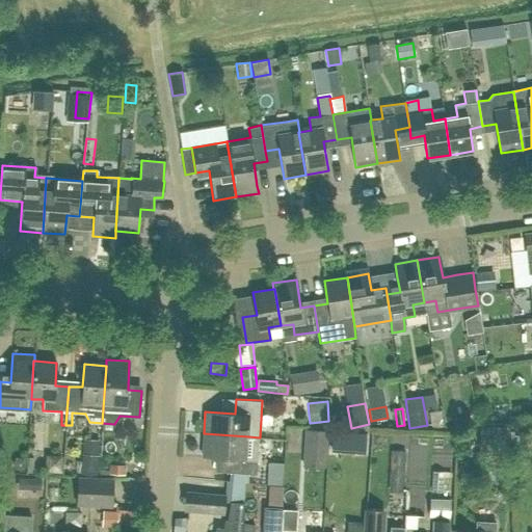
[(248,436),(204,433),(203,457),(232,458),(231,473),(257,474),(258,449),(247,448),(248,436)]
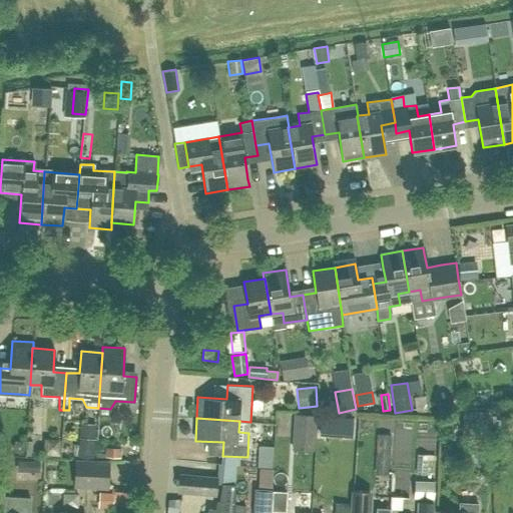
[(463,419),(462,437),(489,439),(490,420),(463,419)]
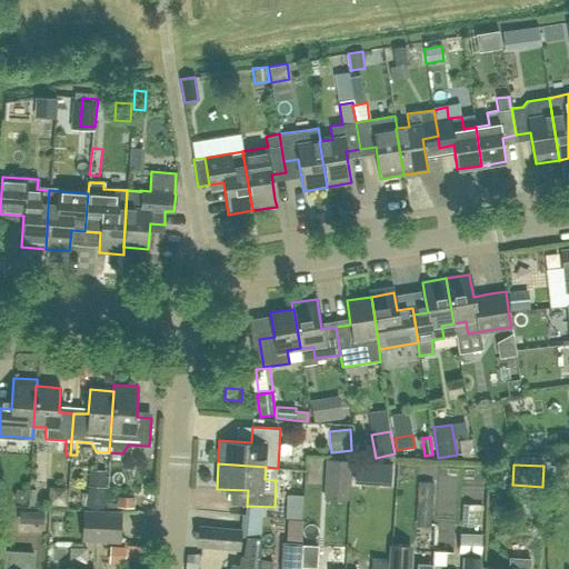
[(338,467),(333,497),(355,500),(358,469),(338,467)]
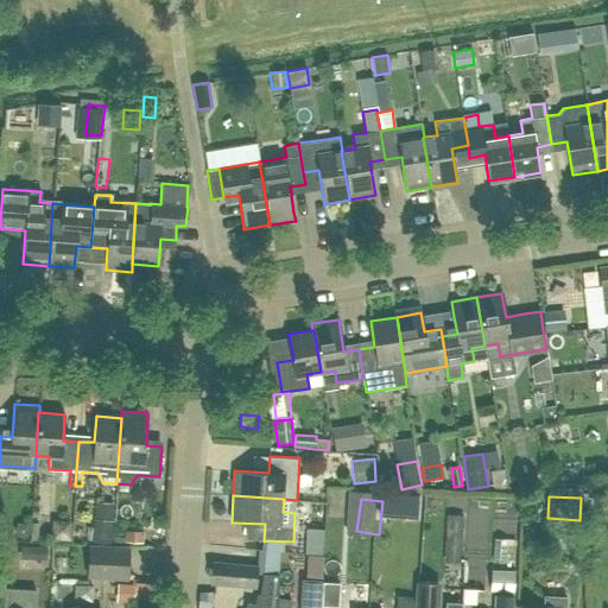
[(94,501),(93,519),(112,520),(113,502),(94,501)]
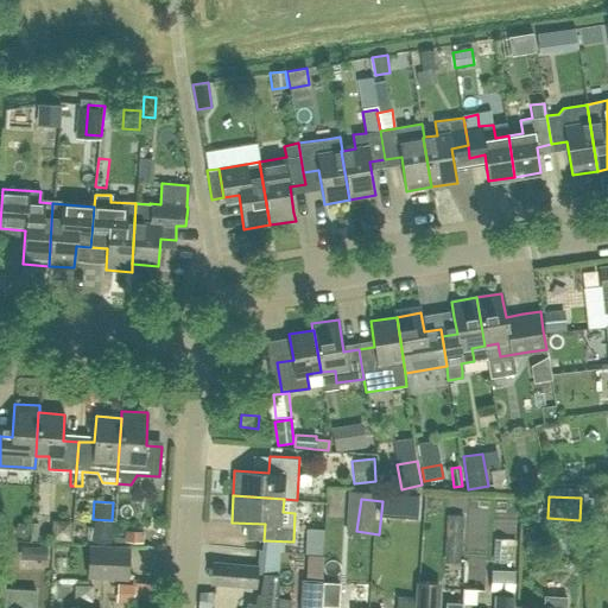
[(443,563),(461,563),(462,515),(445,515),(443,563)]
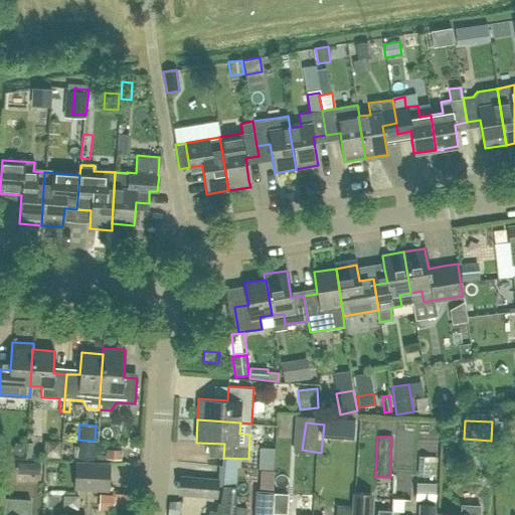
[(76,461),(93,462),(95,441),(78,440),(77,440),(76,461)]
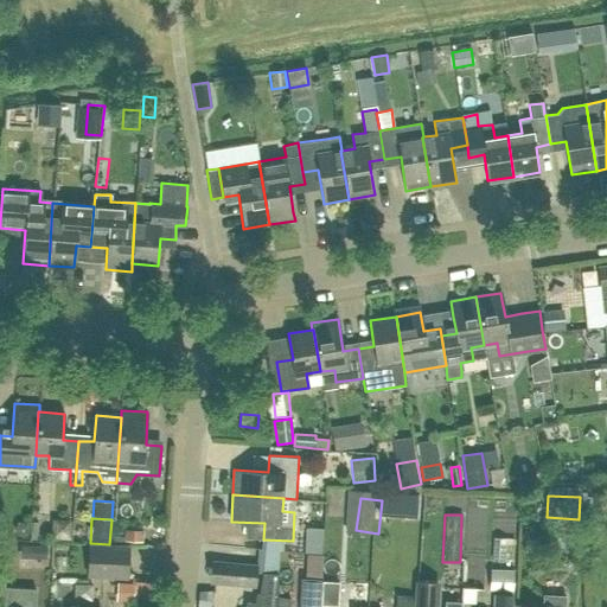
[(16,525),(14,531),(17,536),(23,538),(29,535),(30,529),(27,523),(21,522),(16,525)]
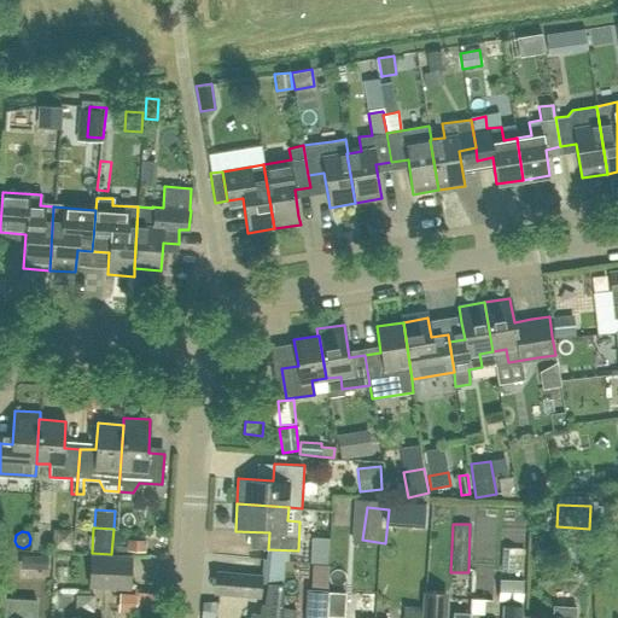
[(127,538),(126,551),(145,553),(146,541),(127,538)]
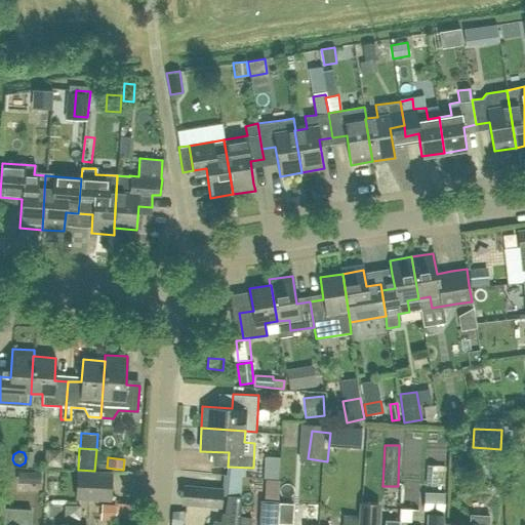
[(236,469),(234,493),(247,494),(248,470),(236,469)]
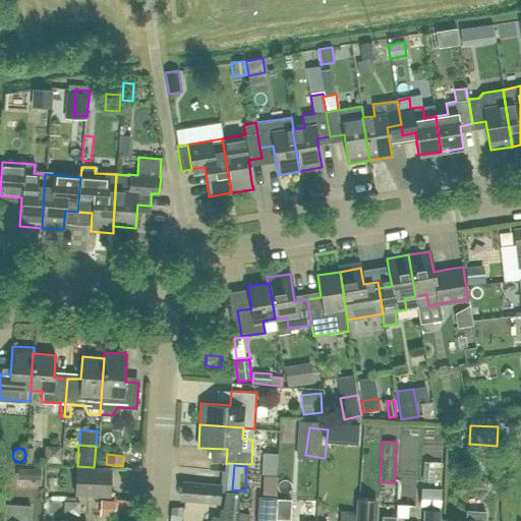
[(76,468),(75,494),(109,495),(110,469),(76,468)]
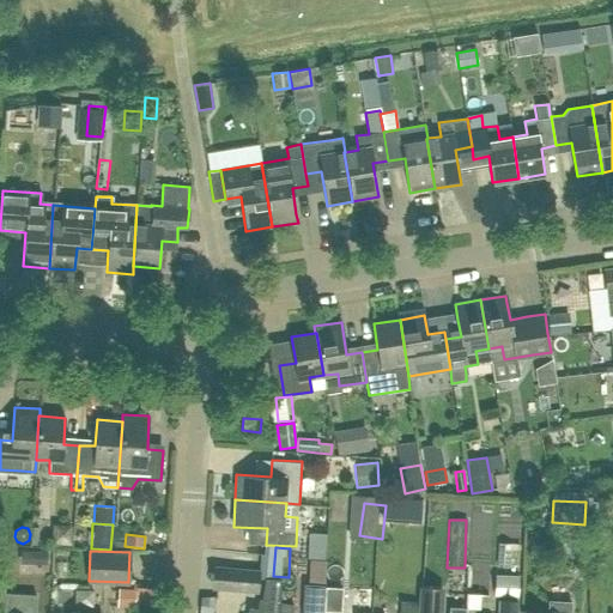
[(26,577),(55,577),(56,564),(28,563),(26,577)]
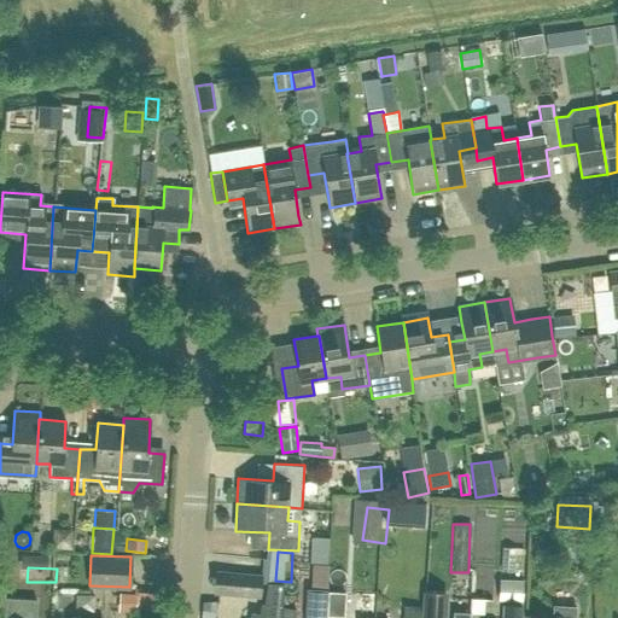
[(215,571),(213,594),(260,598),(261,576),(215,571)]
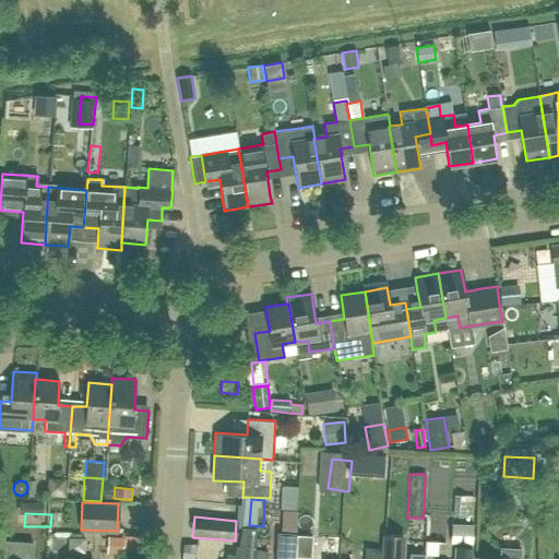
[(451,520),(450,540),(474,542),(475,522),(451,520)]
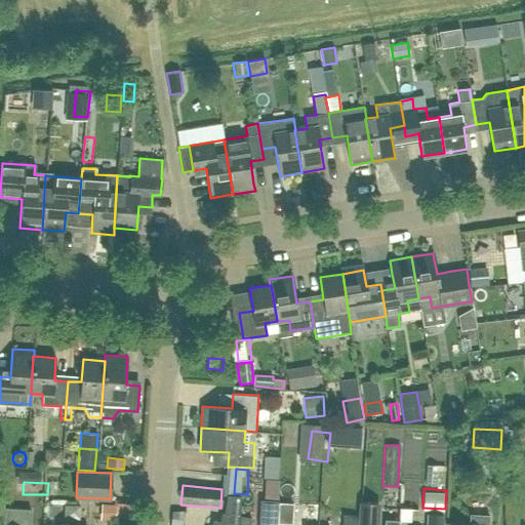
[(240,498),(227,496),(224,513),(221,513),(219,522),(212,520),(211,524),(238,524),(240,516),(240,498)]
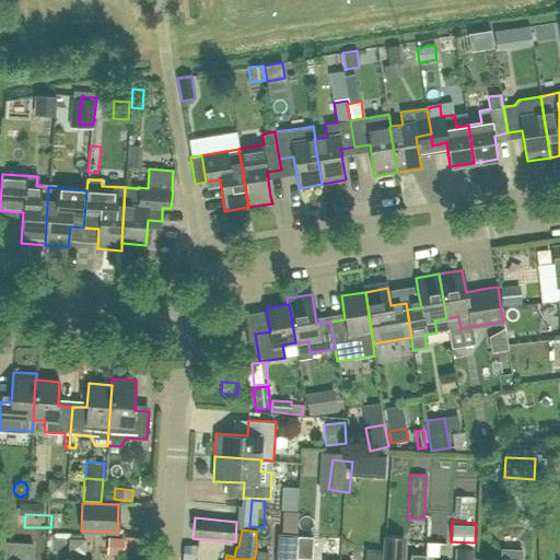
[(30,559),(32,543),(3,540),(3,531),(0,531),(0,559),(30,559)]
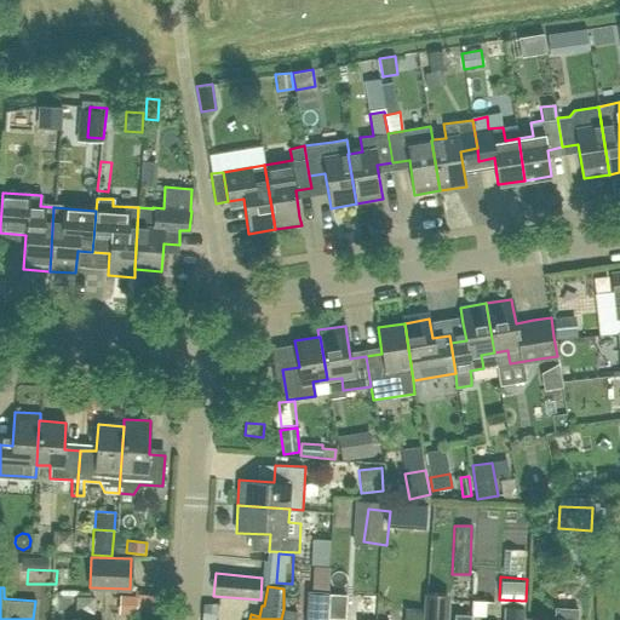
[(326,619),(327,597),(327,592),(308,591),(304,619),(326,619)]
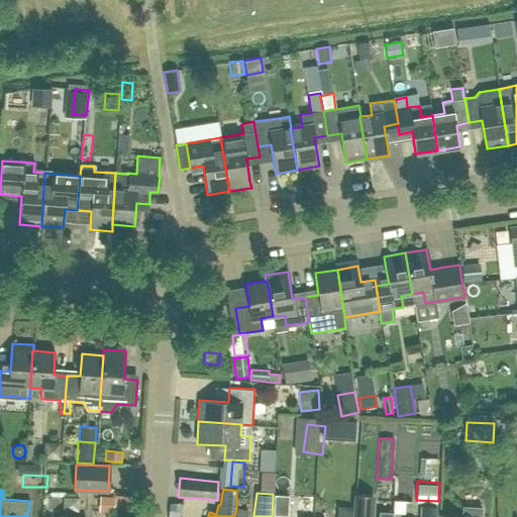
[(114,495),(114,497),(100,497),(99,512),(126,514),(128,497),(114,495)]
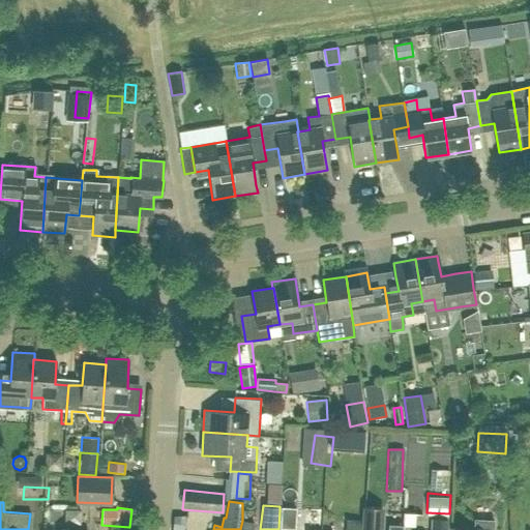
[(360,529),(382,529),(383,508),(361,507),(360,529)]
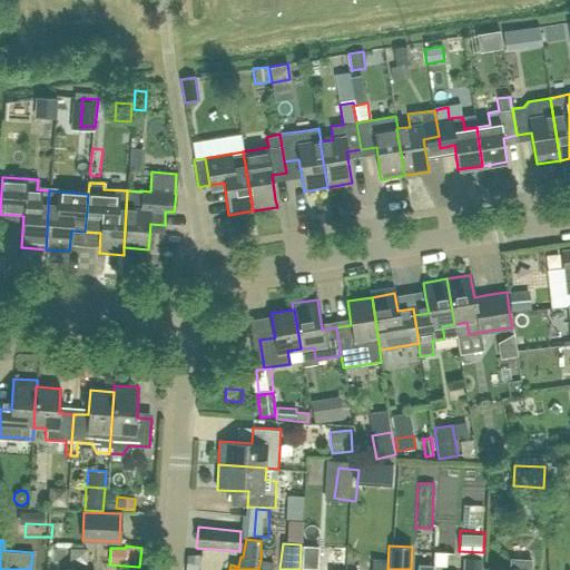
[(443,569),(444,569),(450,569),(451,553),(433,552),(432,560),(432,566),(433,567),(432,569),(443,569)]
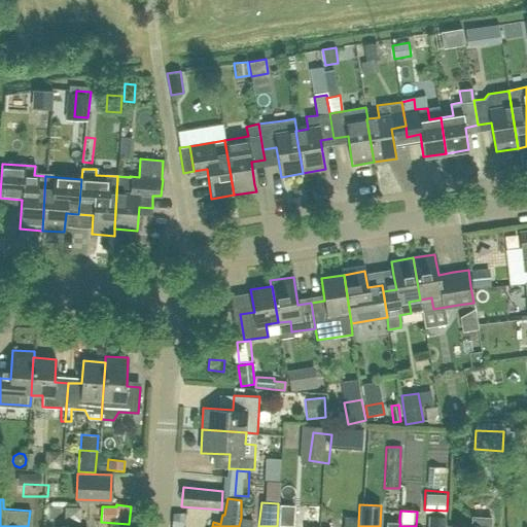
[(357,526),(358,517),(343,516),(342,526),(357,526)]
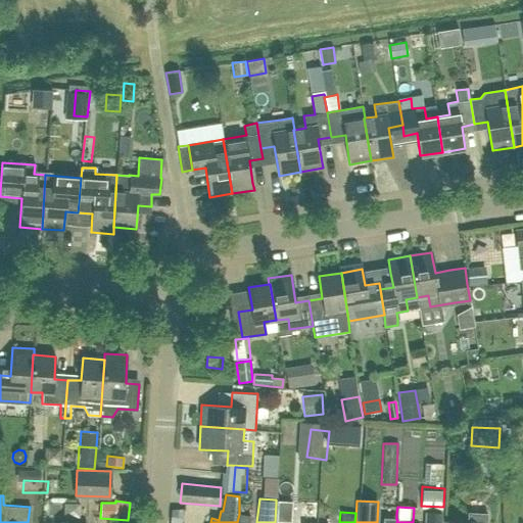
[(423,513),(422,522),(439,522),(440,514),(423,513)]
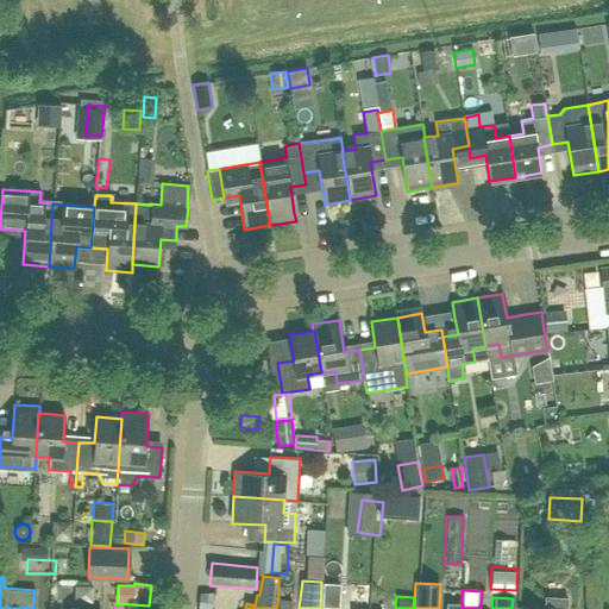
[(289,608),(292,601),(278,598),(276,608),(289,608)]
